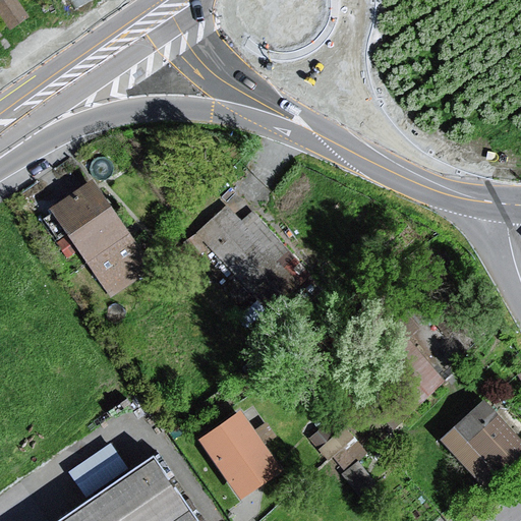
[(20,0),(0,0),(0,13),(9,25),(29,10),(20,0)]
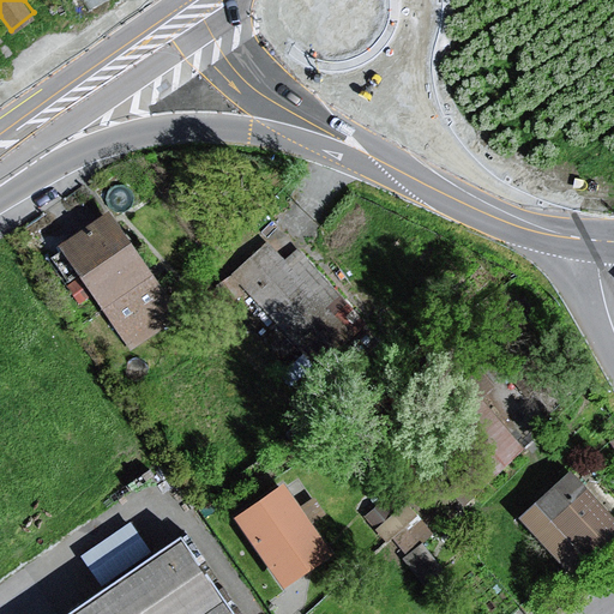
[(112,214),(61,248),(126,356),(176,320),(112,214)]
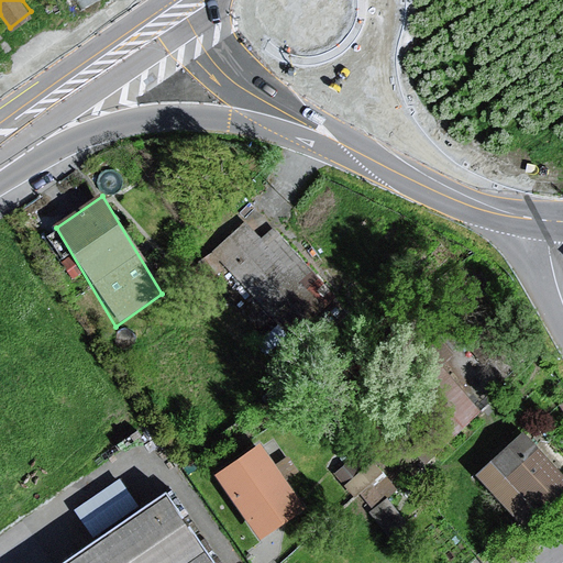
[(241,225),(196,266),(255,324),(309,276),(271,230),(256,243),(241,225)]
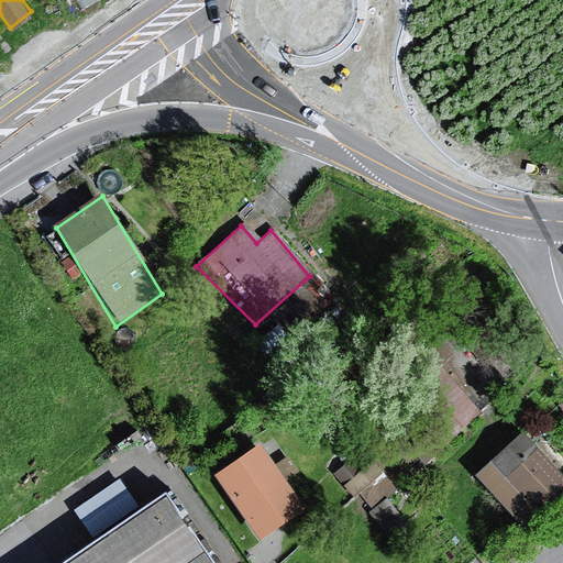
[(456,432),(484,403),(435,357),(408,387),(456,432)]
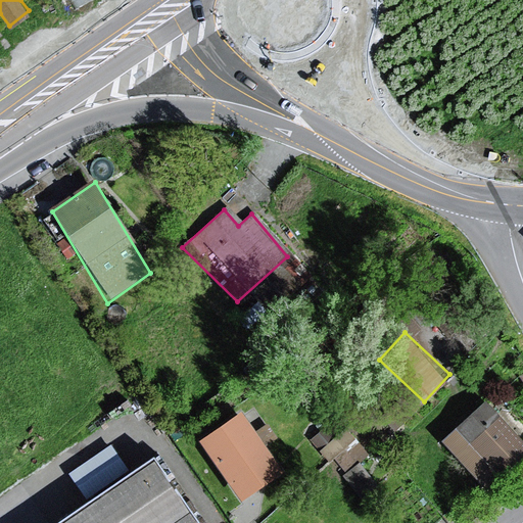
[(482,406),(439,445),(480,486),(522,452),(482,406)]
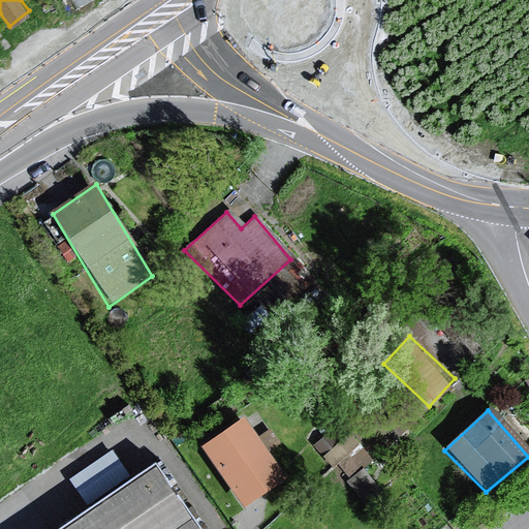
[(206,452),(246,509),(288,480),(248,423),(206,452)]
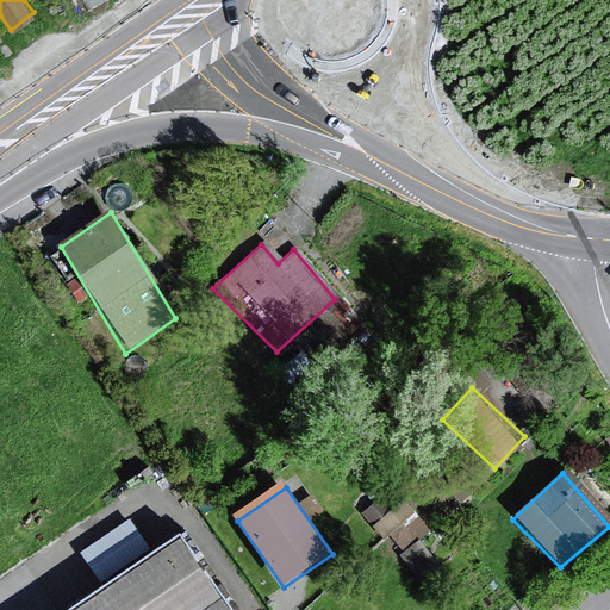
[(402,495),(374,523),(431,577),(442,564),(414,537),(429,521),(402,495)]
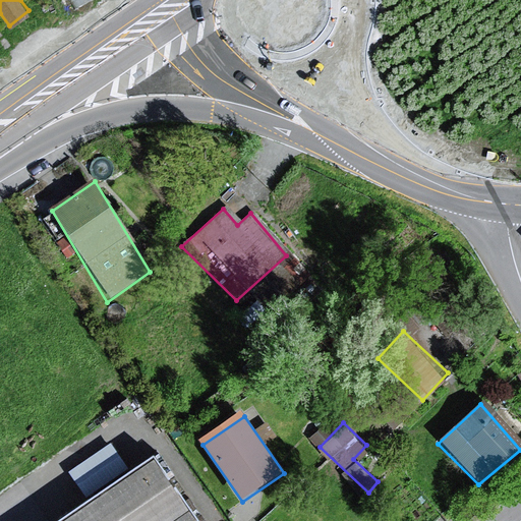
[(196,520),(153,456),(58,520),(196,520)]
